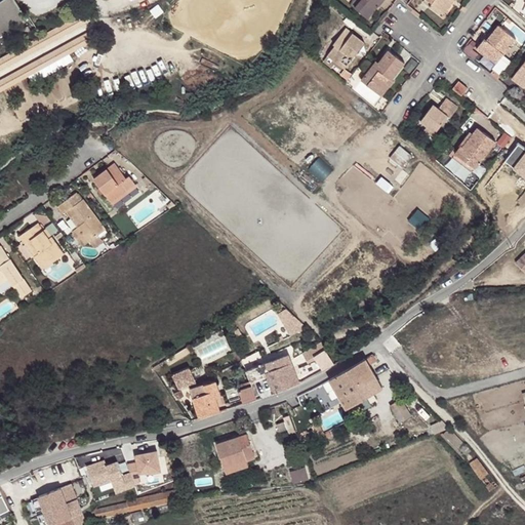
[(0,36),(28,18),(14,0),(1,0),(0,1),(0,36)]
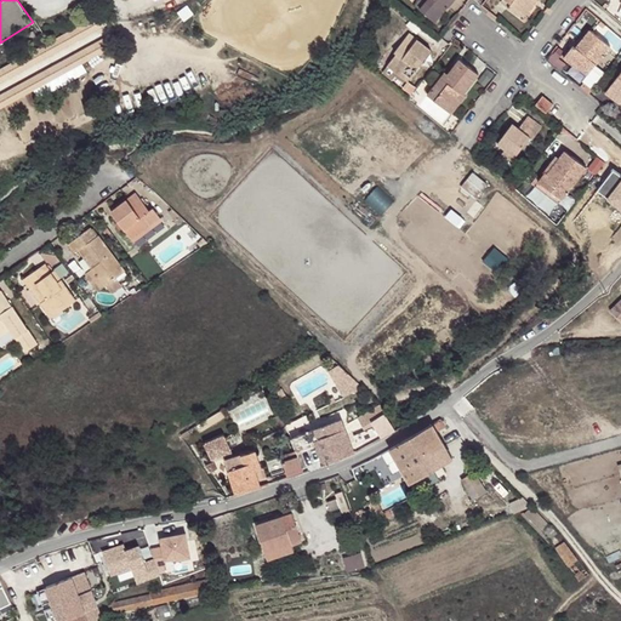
[(427,0),(420,9),(436,22),(448,7),(444,4),(446,0),(427,0)]
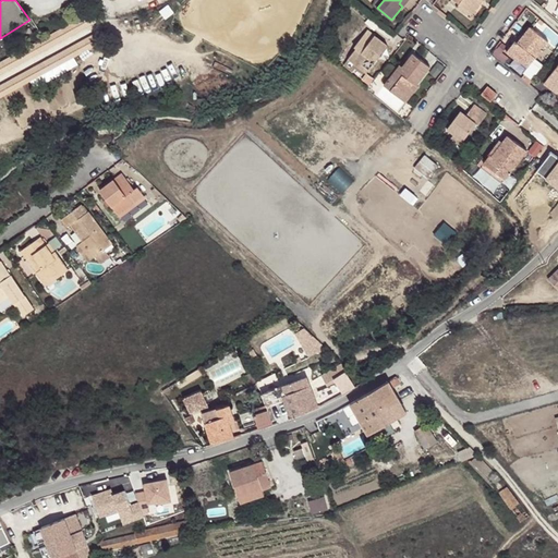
[(457,7),(465,13),(476,0),(455,0),(459,3),(457,7)]
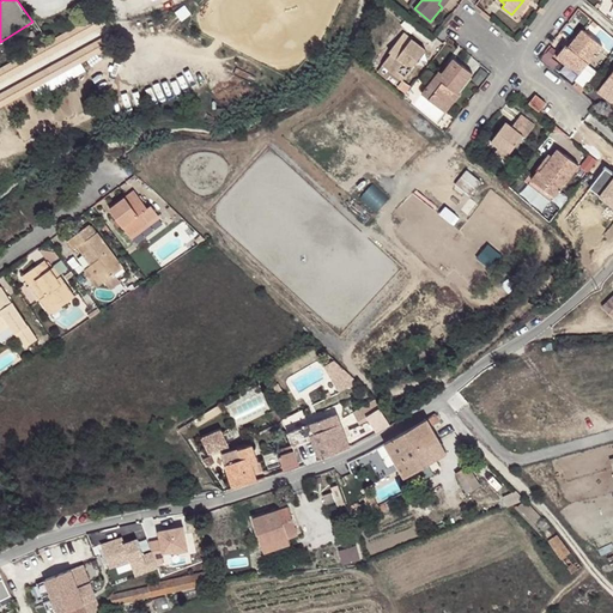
[(517,19),(530,0),(523,0),(511,14),(517,19)]
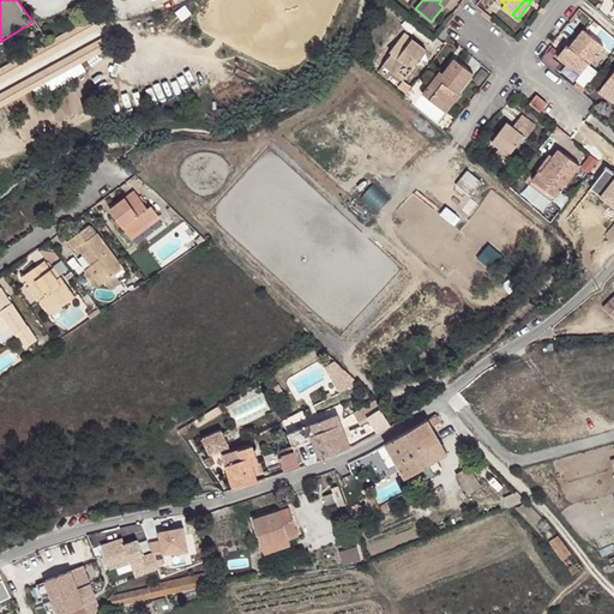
[(102,7),(0,66),(0,80),(108,18),(102,7)]
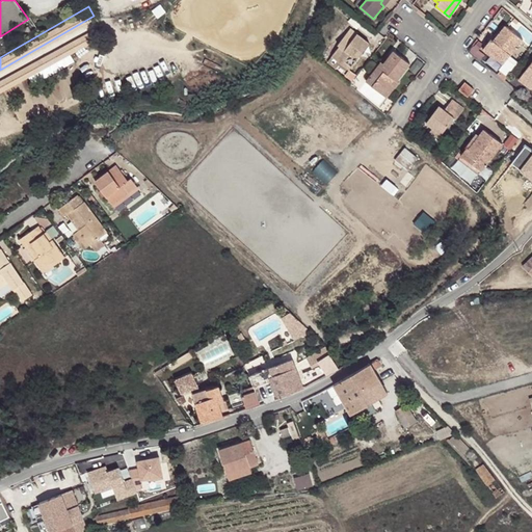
[(491,38),(484,47),(496,56),(494,58),(502,64),(523,40),(505,25),(499,34),(494,41),(491,38)]
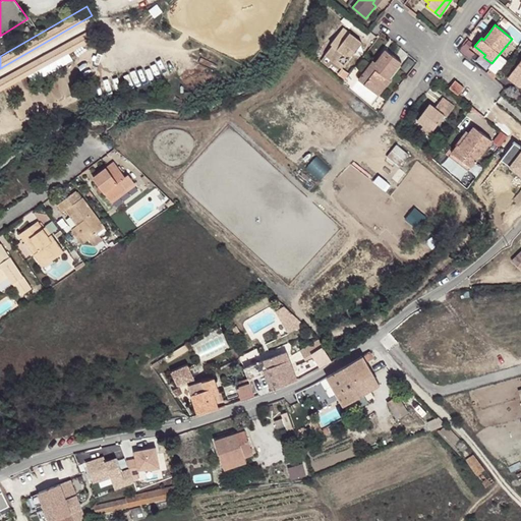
[(340,67),(342,68),(362,42),(343,27),(331,43),(333,45),(325,55),(334,62),(340,67)]
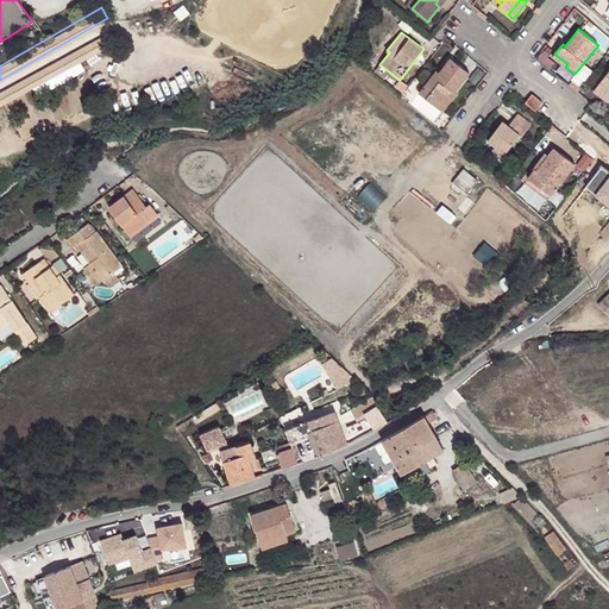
[(567,64),(554,54),(552,56),(565,67),(567,64)]
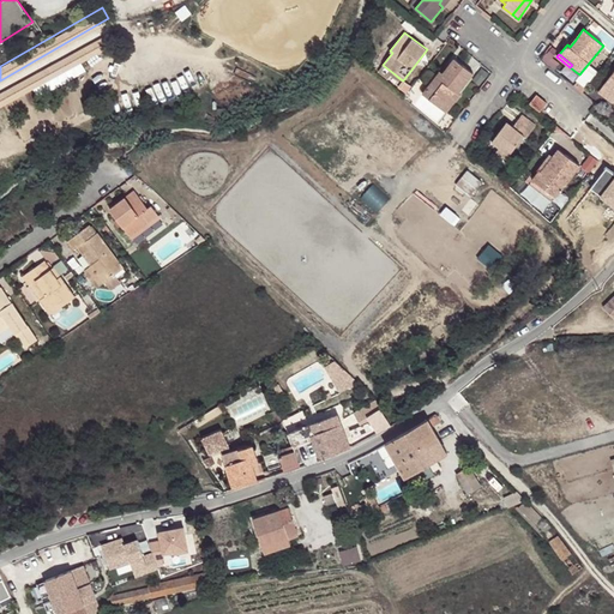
[(423,94),(446,112),(461,94),(458,92),(474,73),(455,59),(443,73),(440,72),(429,85),(427,83),(422,90),(425,91),(423,94)]
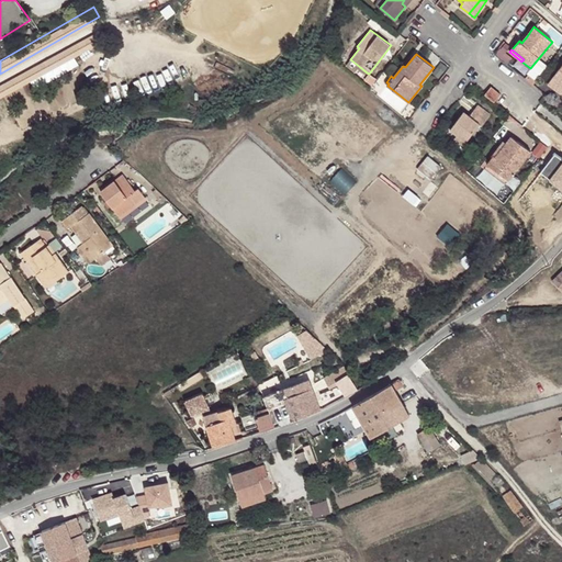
[(350,59),(346,66),(355,72),(358,69),(360,67),(350,59)]
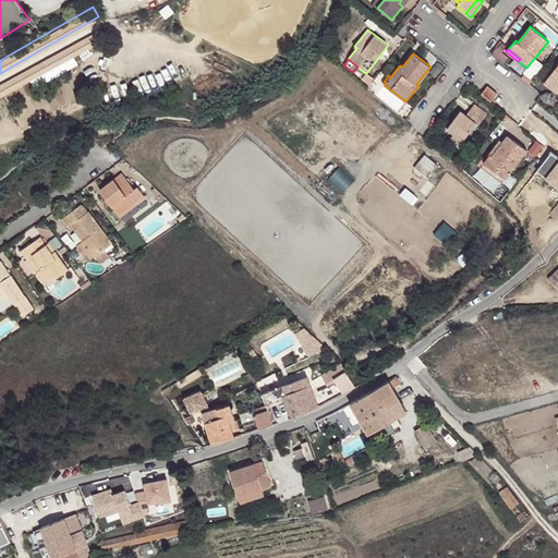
[(374,77),(368,73),(365,79),(371,83),(374,77)]
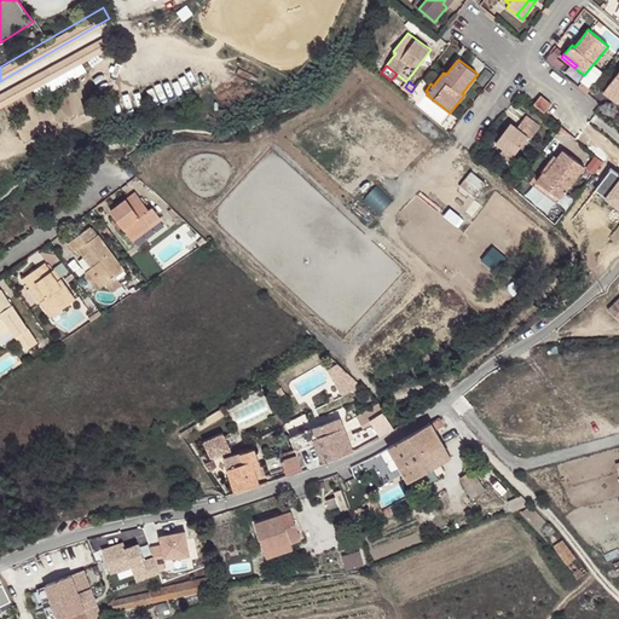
[(603,92),(617,103),(618,99),(618,90),(609,84),(603,92)]
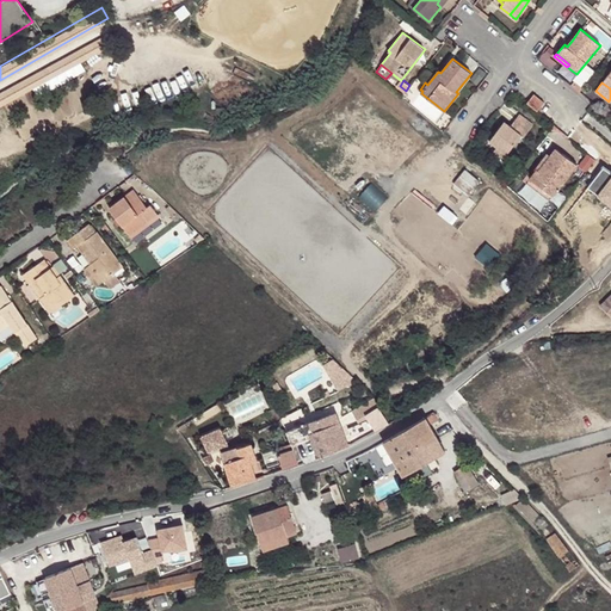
[(544,102),(534,93),(526,103),(537,111),(544,102)]
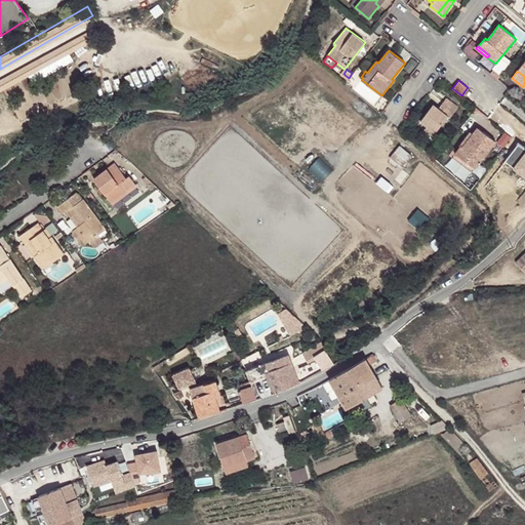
[(420,121),(428,126),(426,129),(433,135),(448,116),(450,117),(458,107),(447,97),(442,105),(446,108),(442,113),(437,109),(432,106),(420,121)]
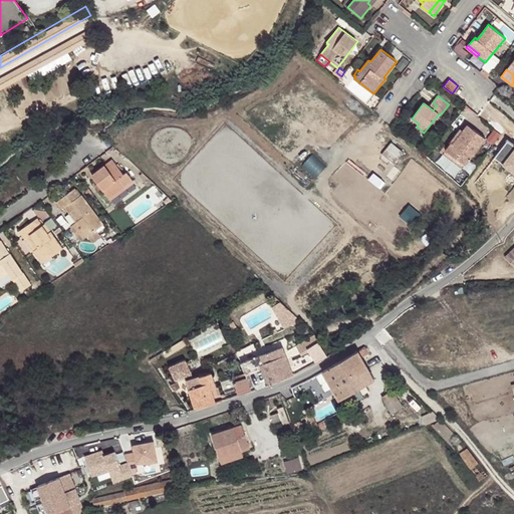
[(432,102),(428,106),(433,110),(437,105),(432,102)]
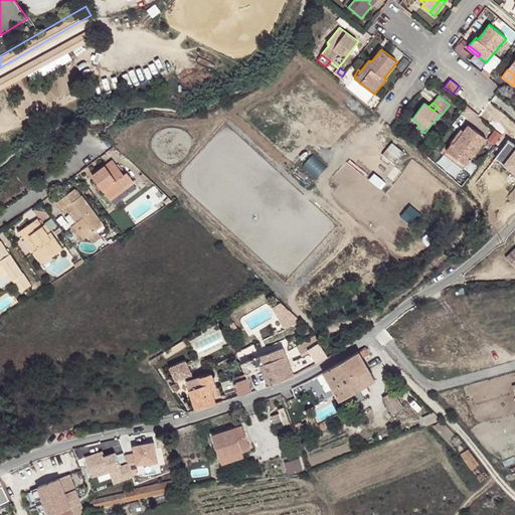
[(447,150),(456,157),(458,154),(468,162),(486,138),(469,125),(464,132),(455,144),(453,142),(447,150)]
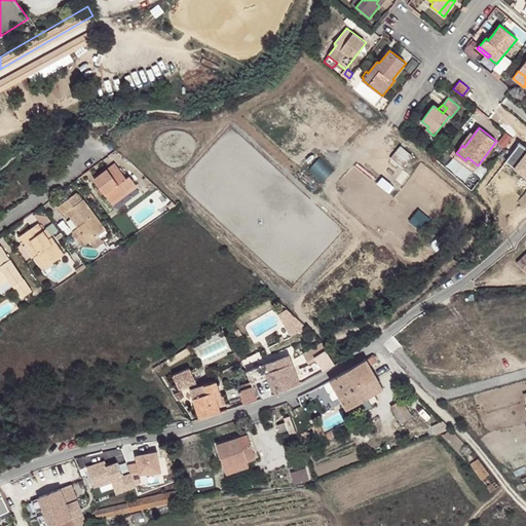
[(462,145),(464,147),(474,135),(471,132),(461,144),(462,145)]
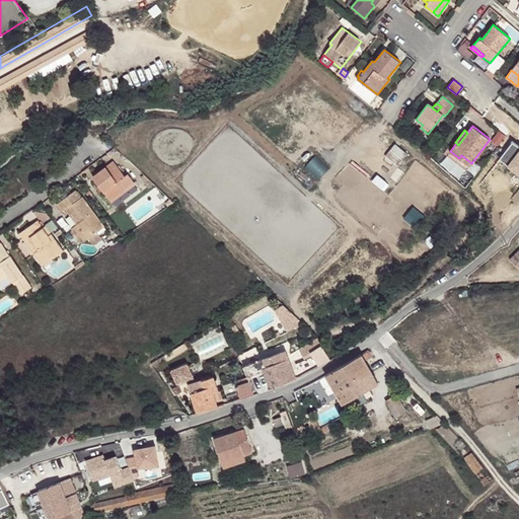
[(448,155),(456,161),(459,158),(450,151),(448,155)]
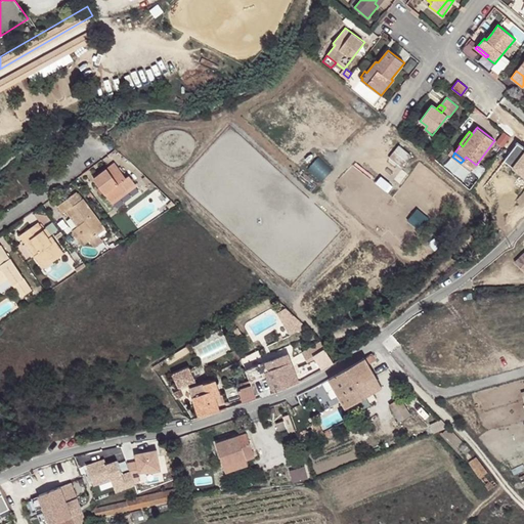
[(471,171),(476,165),(466,157),(464,160),(461,163),(471,171)]
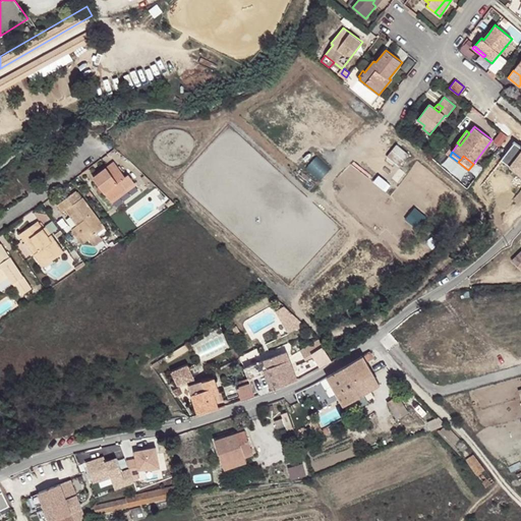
[(125,177),(114,161),(93,177),(112,201),(135,183),(128,174),(125,177)]
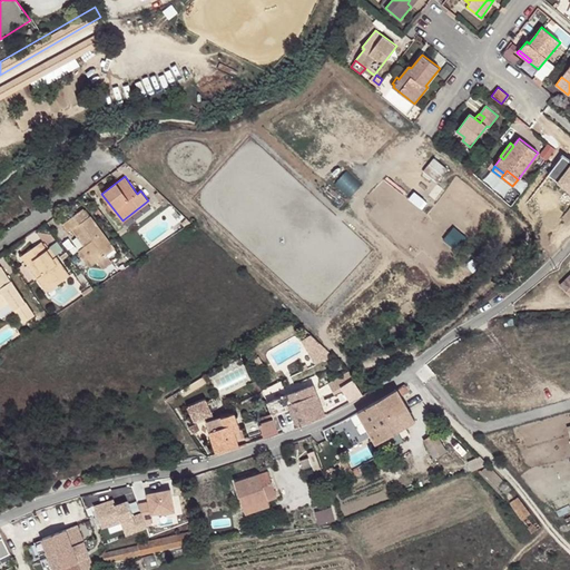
[(169,202),(159,193),(155,195),(164,206),(169,202)]
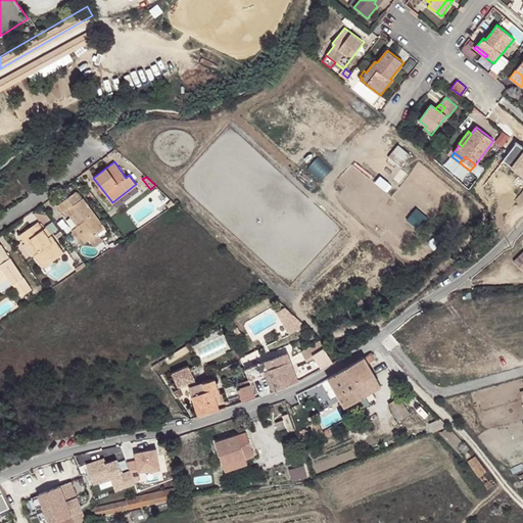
[(93,196),(89,189),(85,192),(90,199),(93,196)]
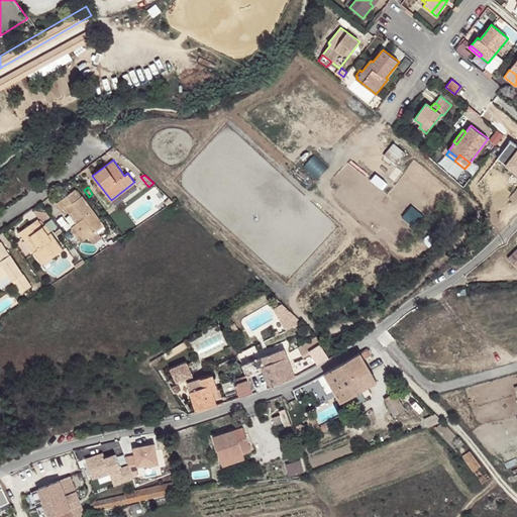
[(81,197),(75,189),(57,203),(63,210),(66,207),(77,222),(88,237),(97,230),(104,225),(82,196),(81,197)]
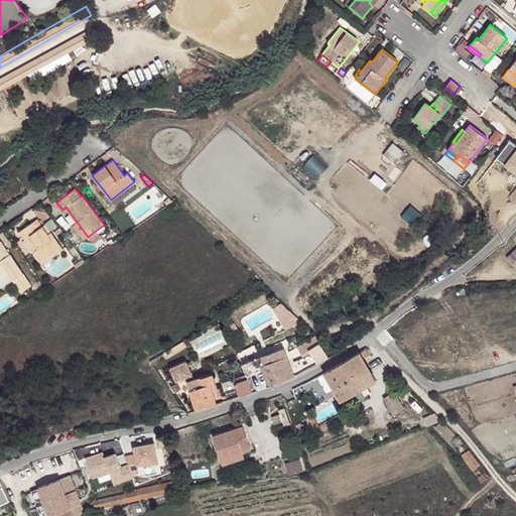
[(42,226),(37,219),(19,231),(40,261),(51,254),(53,257),(63,250),(50,232),(47,234),(42,226)]
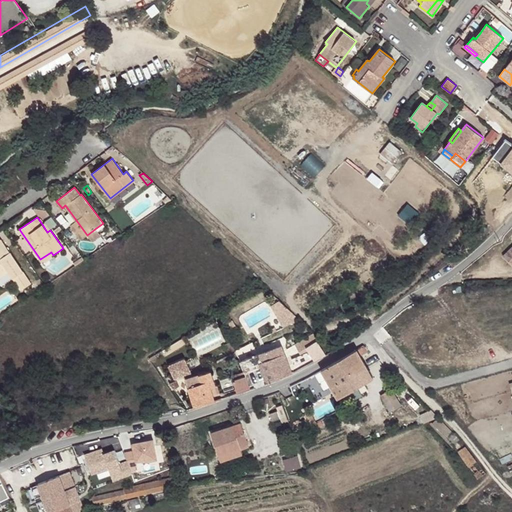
[(76,220),(72,224),(83,238),(87,235),(76,220)]
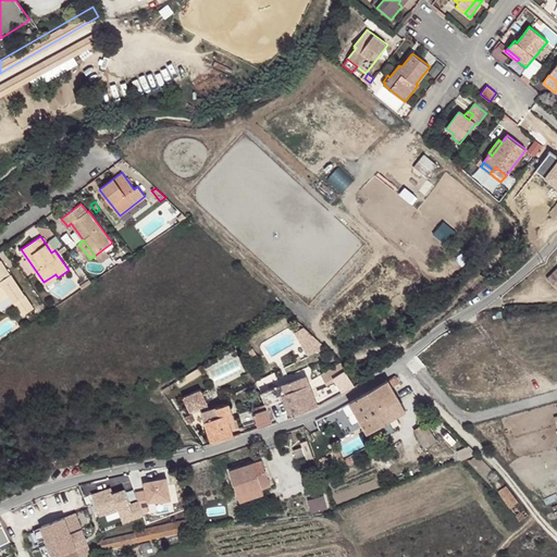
[(49,242),(46,244),(51,252),(54,250),(56,250),(49,242)]
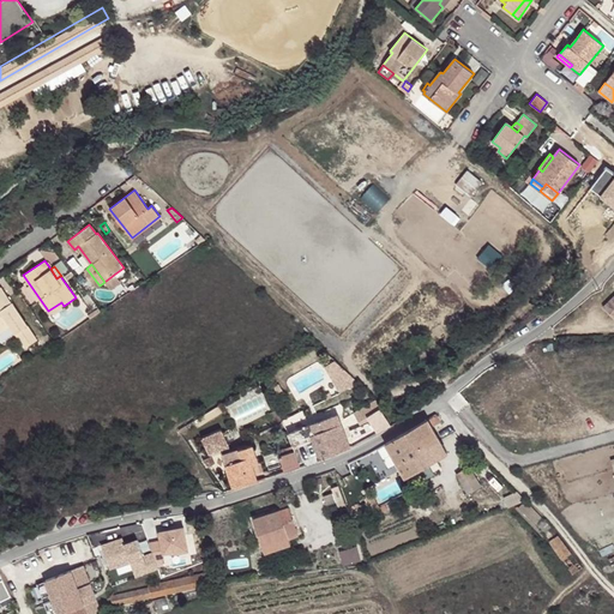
[(121,282),(115,274),(104,282),(110,290),(121,282)]
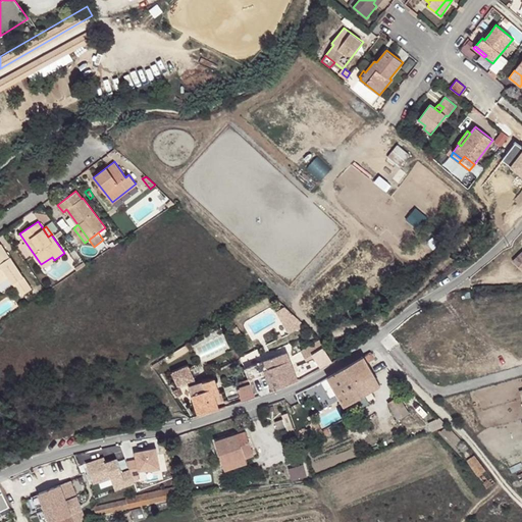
[(0,282),(9,277),(21,296),(32,289),(1,244),(0,245),(0,282)]
